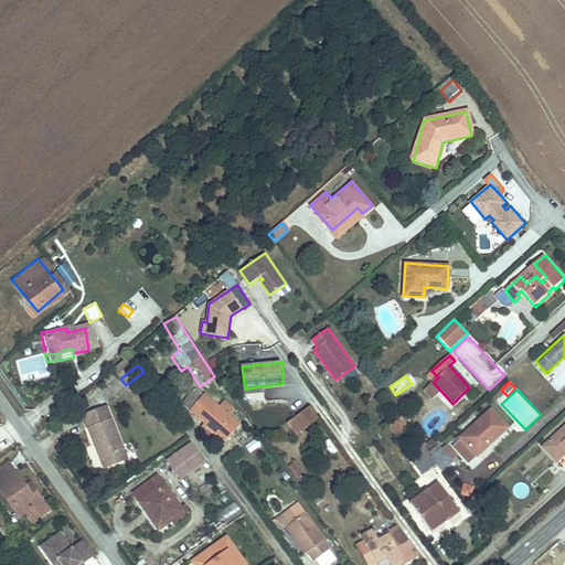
[(203,393),(190,408),(225,439),(238,424),(203,393)]
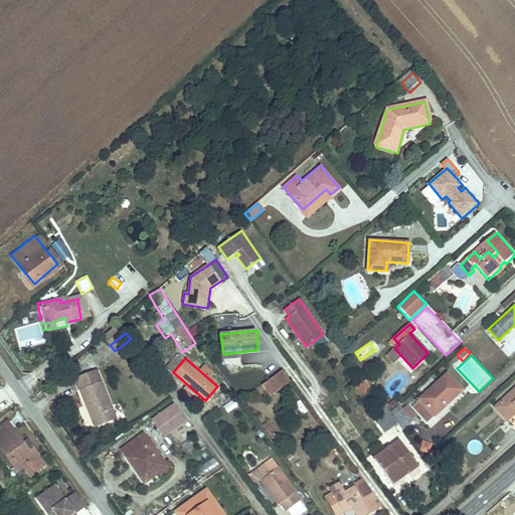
[(30,392),(40,385),(31,372),(21,379),(30,392)]
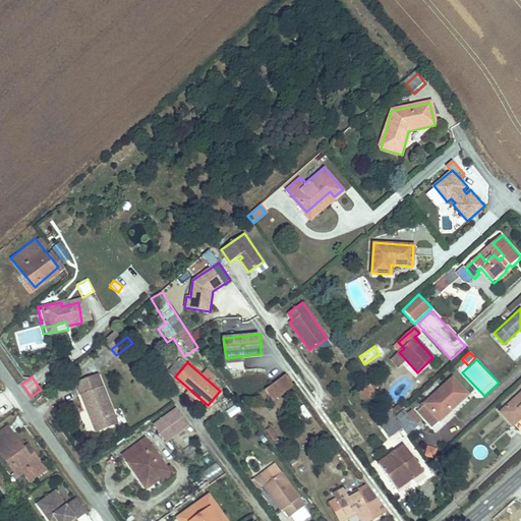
[(287,377),(268,391),(275,400),(293,386),(287,377)]
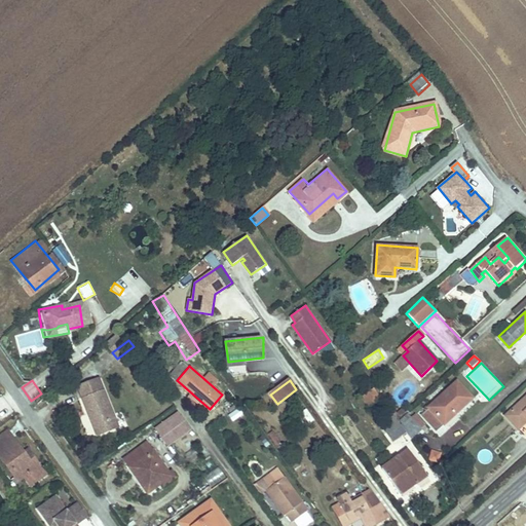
[(458,380),(421,414),(437,429),(473,397),(458,380)]
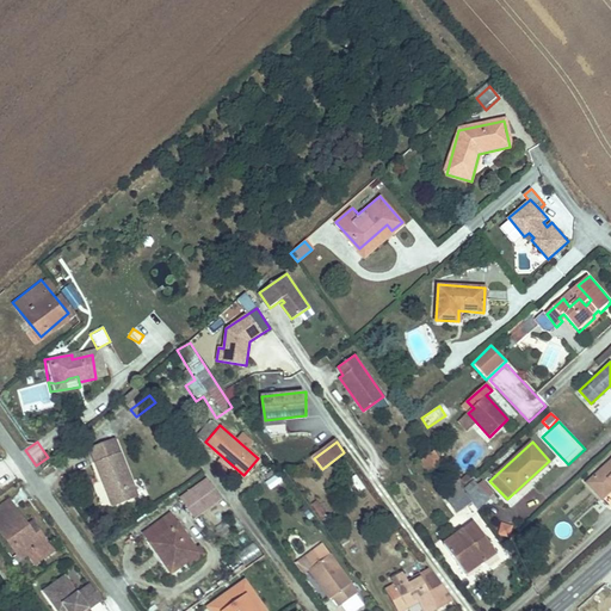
[(86,454),(98,483),(107,508),(133,499),(128,485),(111,444),(86,454)]
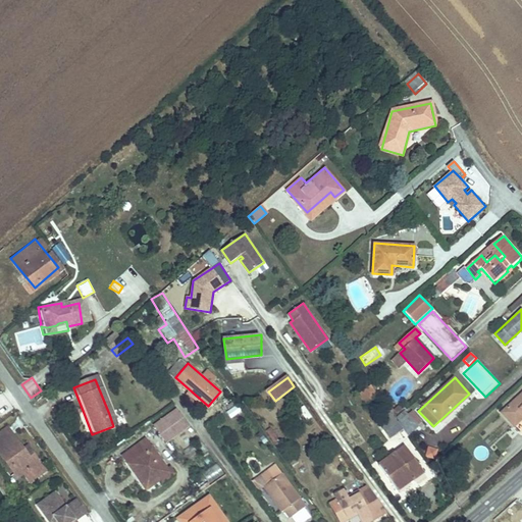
[(367,403),(376,392),(368,385),(359,396),(367,403)]
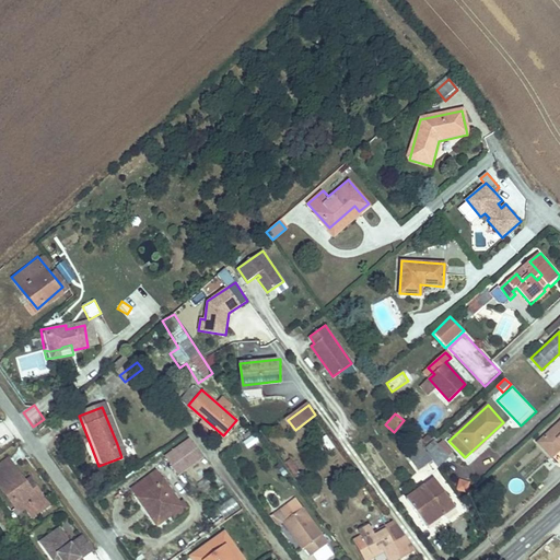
[(559,424),(538,445),(551,459),(559,452),(559,424)]
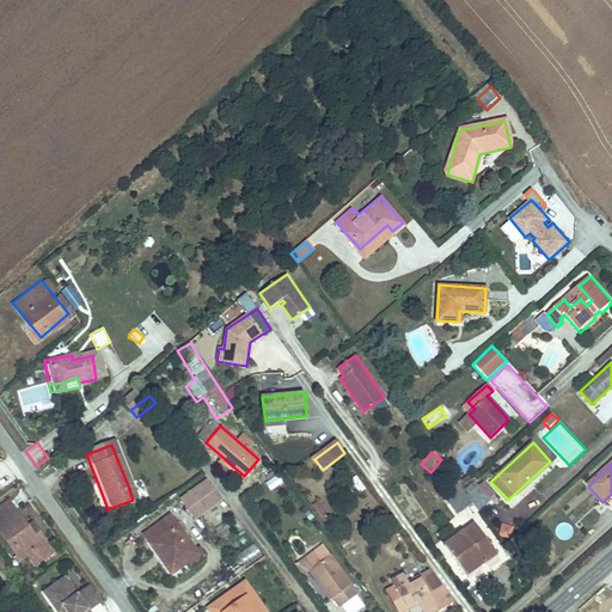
[(270,491),(283,483),(277,475),(265,483),(270,491)]
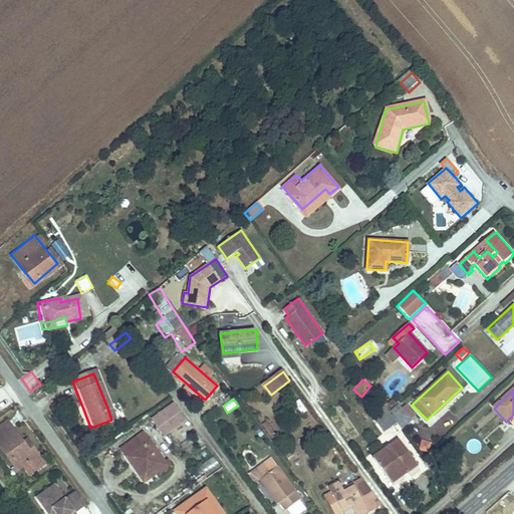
[(392,416),(398,423),(401,428),(410,421),(401,409),(392,416)]
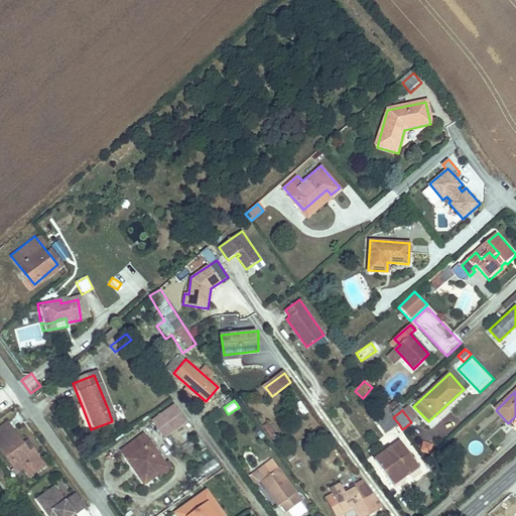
[(458,415),(463,422),(470,417),(465,410),(458,415)]
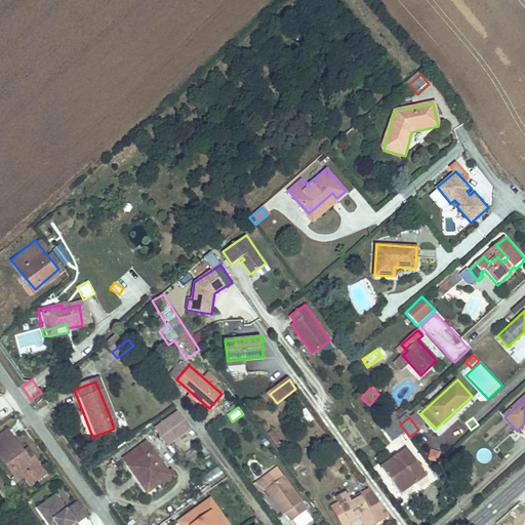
[(172,418),(157,430),(163,438),(178,427),(172,418)]
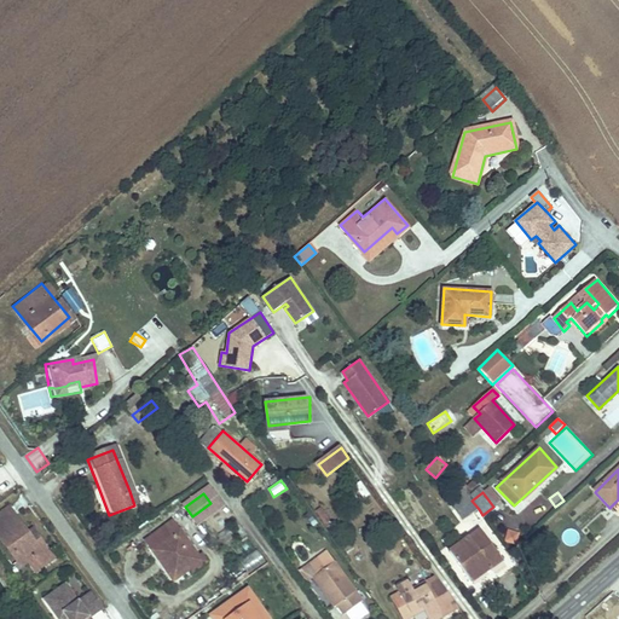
[(472,501),(468,495),(452,505),(463,521),(479,509),(472,501)]
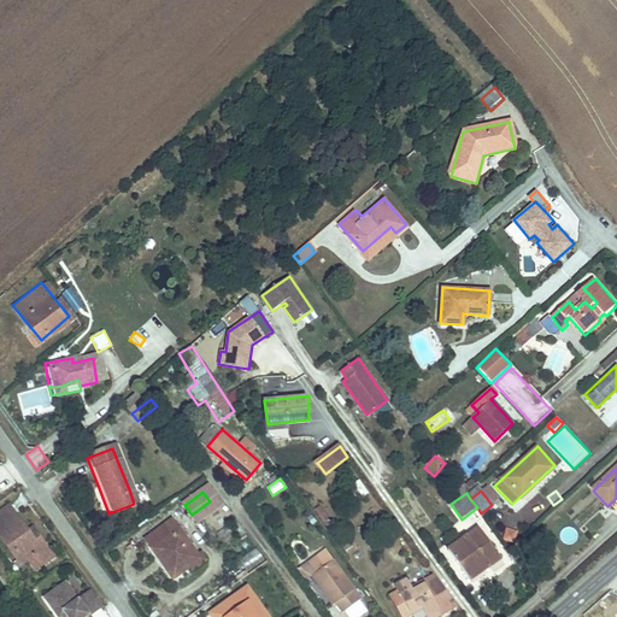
[(0,539),(17,562),(24,557),(42,542),(33,529),(28,533),(5,503),(0,505),(0,539)]
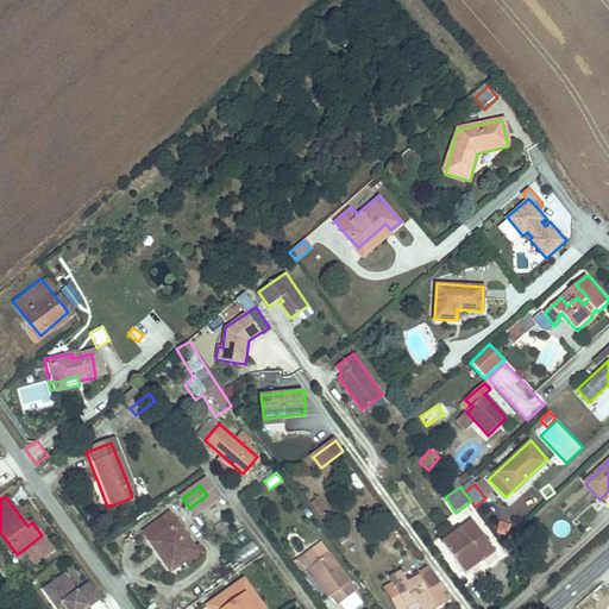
[(142,534),(156,554),(161,550),(175,571),(184,564),(182,559),(195,551),(170,514),(142,534)]
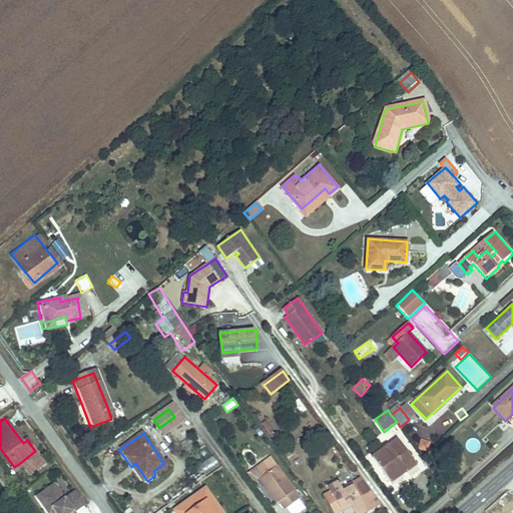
[(480,450),(478,439),(465,442),(468,453),(480,450)]
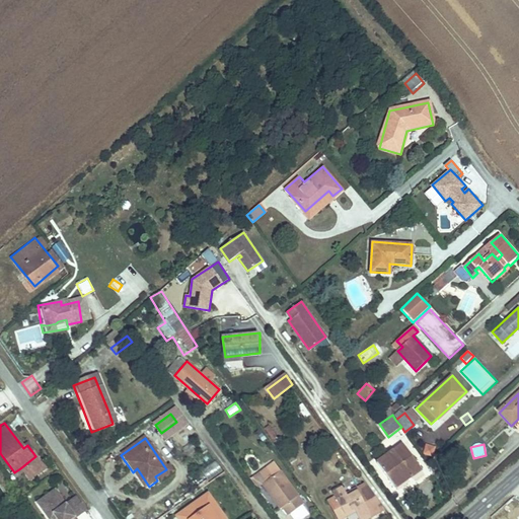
[(404,445),(378,464),(396,490),(423,470),(404,445)]
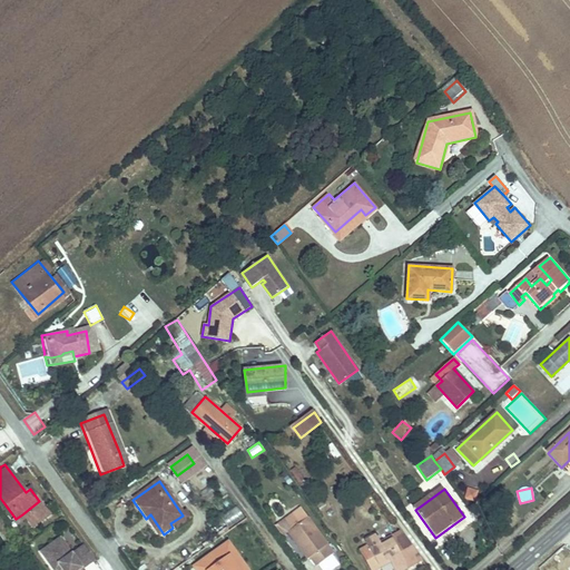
[(39,501),(22,514),(30,523),(47,511),(39,501)]
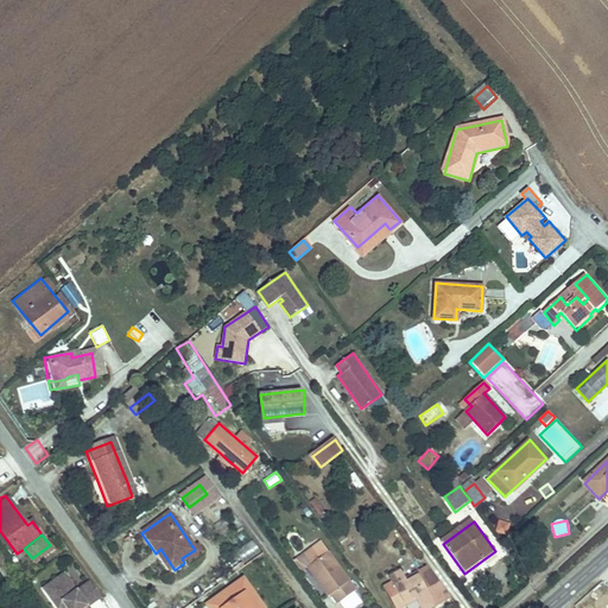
[(236,548),(242,562),(260,553),(254,540),(236,548)]
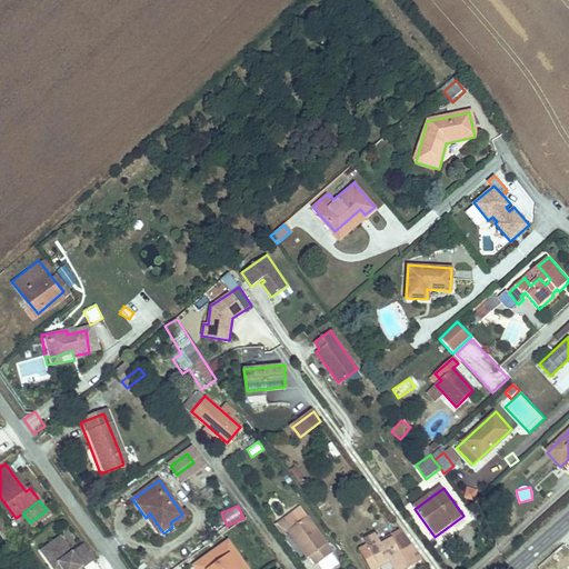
[(150,513),(146,518),(159,537),(163,533),(150,513)]
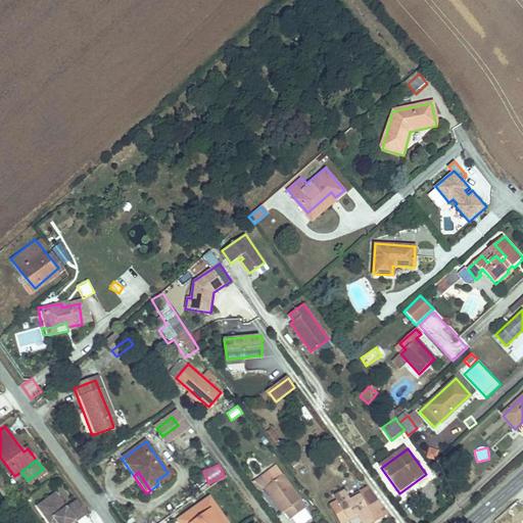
[(283,474),(263,488),(280,512),(284,510),(290,519),(306,507),(283,474)]
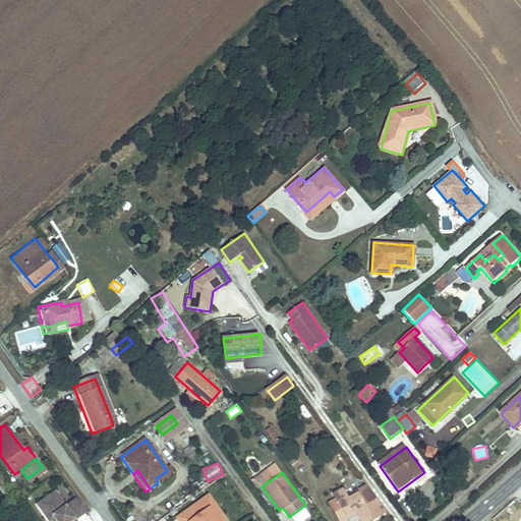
[(57,503),(62,499),(54,486),(36,500),(51,520),(77,520),(76,519),(73,520),(70,520),(68,518),(66,520),(65,518),(67,516),(62,509),(60,511),(58,509),(60,507),(57,503)]
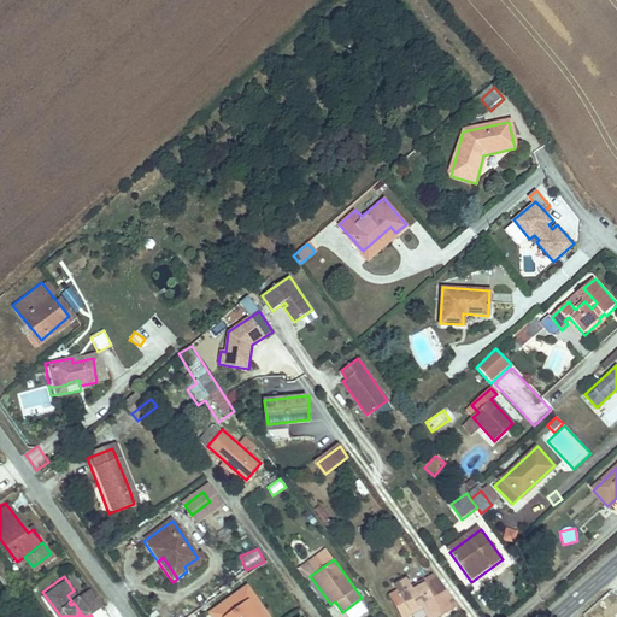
[(459,607),(439,579),(415,591),(410,581),(398,587),(400,592),(394,595),(404,616),(410,616),(413,616),(411,610),(422,605),(427,616),(428,616),(442,611),(444,615),(459,607)]
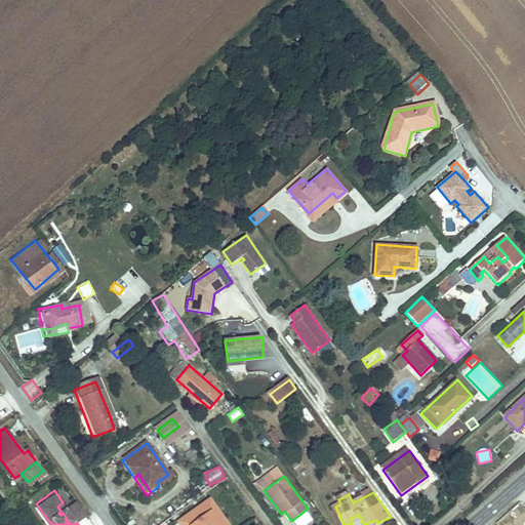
[(176,517),(180,524),(228,524),(212,497),(176,517)]
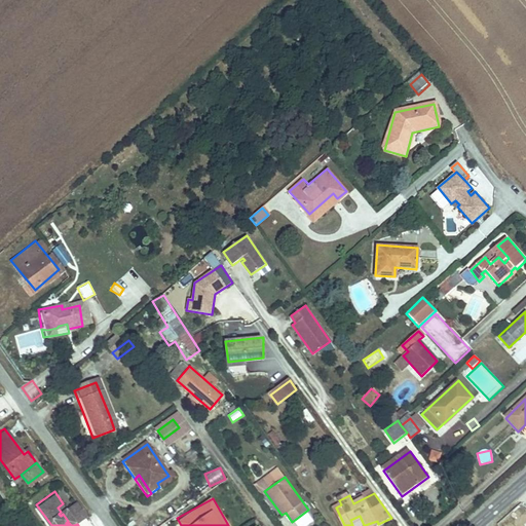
[(87,513),(77,499),(66,508),(75,521),(87,513)]
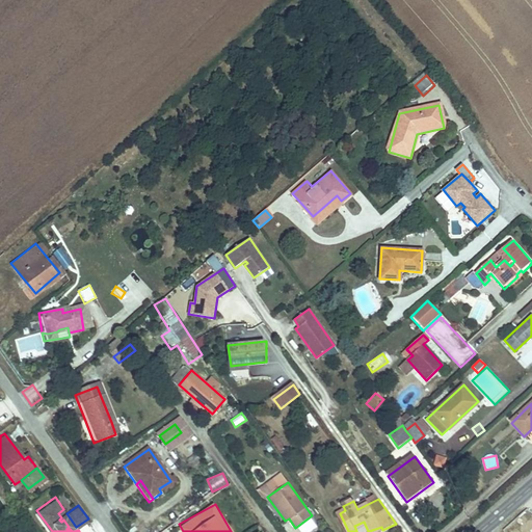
[(76,527),(67,513),(63,509),(58,513),(61,517),(59,520),(61,522),(63,520),(69,527),(67,529),(68,531),(70,529),(72,531),(75,531),(78,530),(76,527)]
